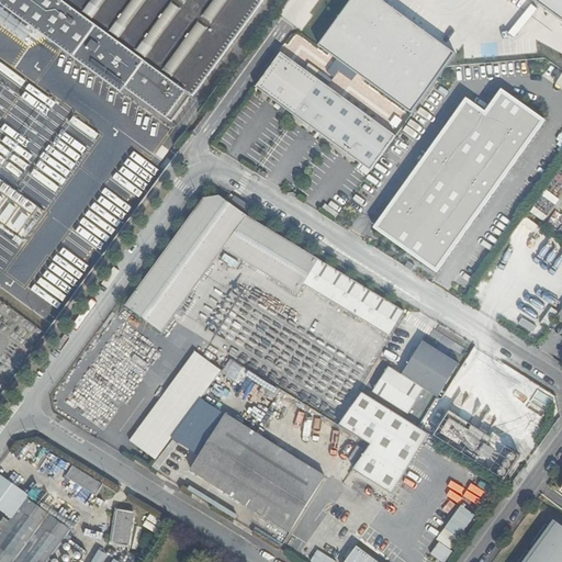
[(197,92),(263,0),(2,0),(122,90),(147,56),(197,92)]
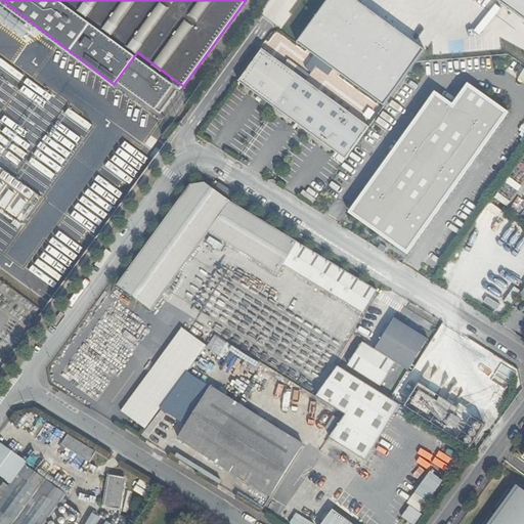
[(17,27),(24,18),(18,14),(12,22),(17,27)]
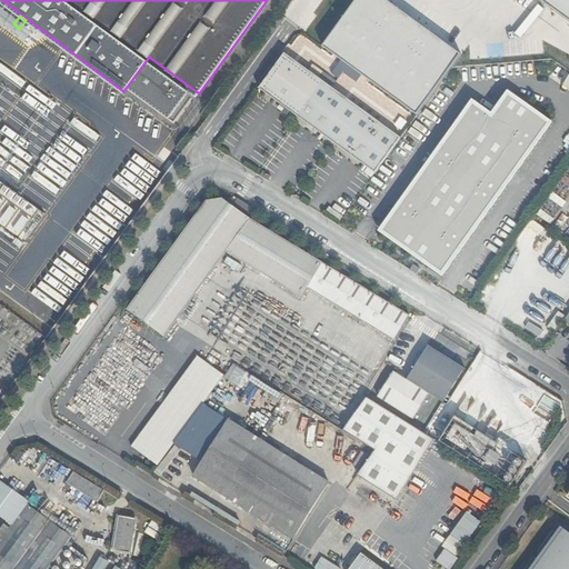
[(260,89),(377,170),(401,136),(286,53),(260,89)]
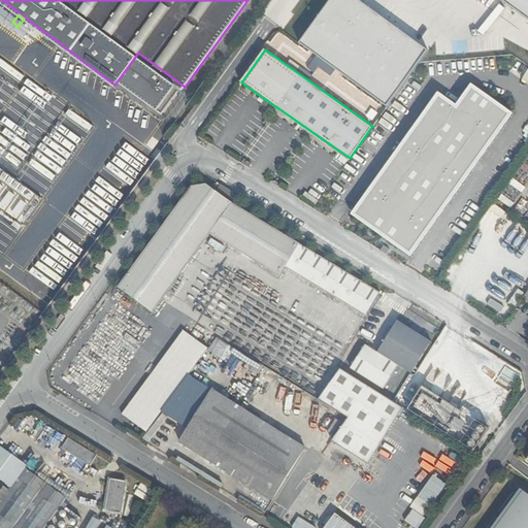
[(413,260),(515,116),(472,87),(458,107),(439,96),(352,218),(413,260)]
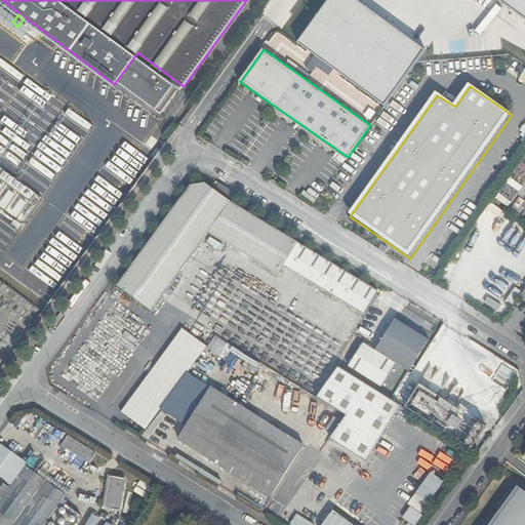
[(204,182),(191,182),(119,282),(153,306),(209,229),(279,271),(283,263),(363,311),(375,290),(237,205),(204,182)]
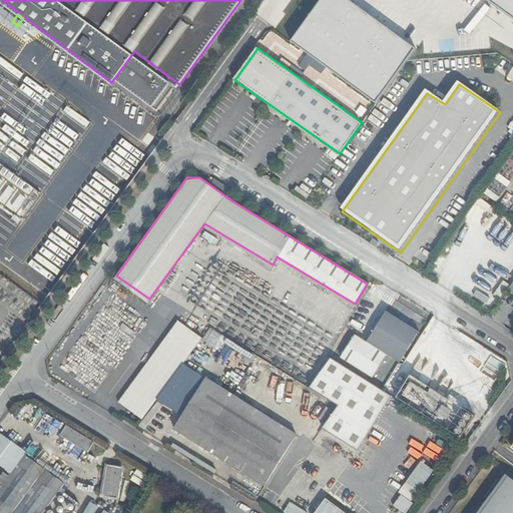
[(227,184),(214,177),(212,182),(224,190),(227,184)]
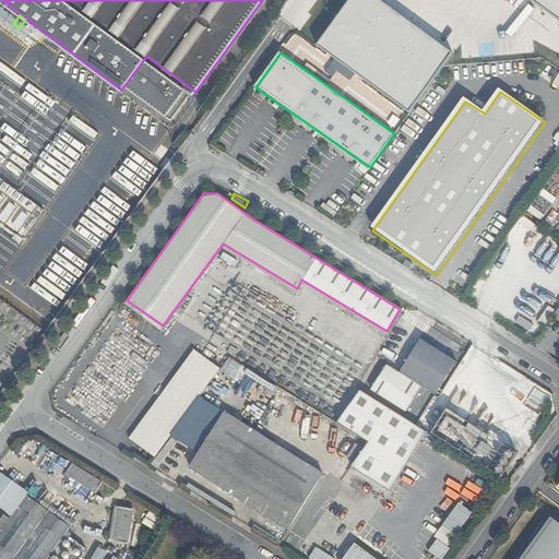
[(543,210),(532,206),(530,214),(545,218),(549,204),(544,203),(543,210)]
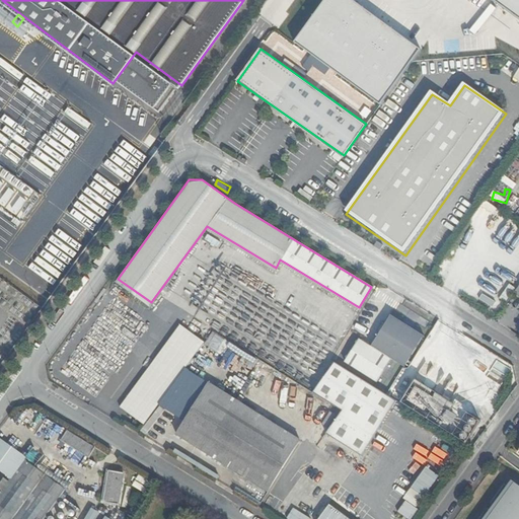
[(476,225),(496,231),(502,213),(494,210),(496,205),(485,202),(482,213),(480,213),(476,225)]
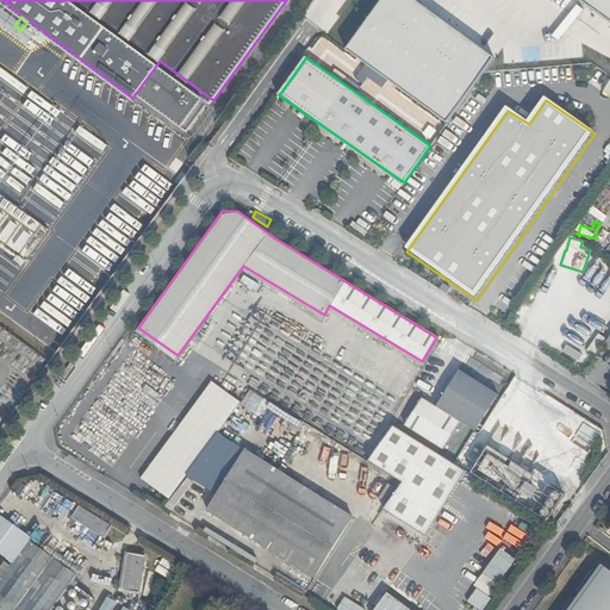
[(609,267),(603,261),(587,278),(609,298),(609,296),(609,267)]
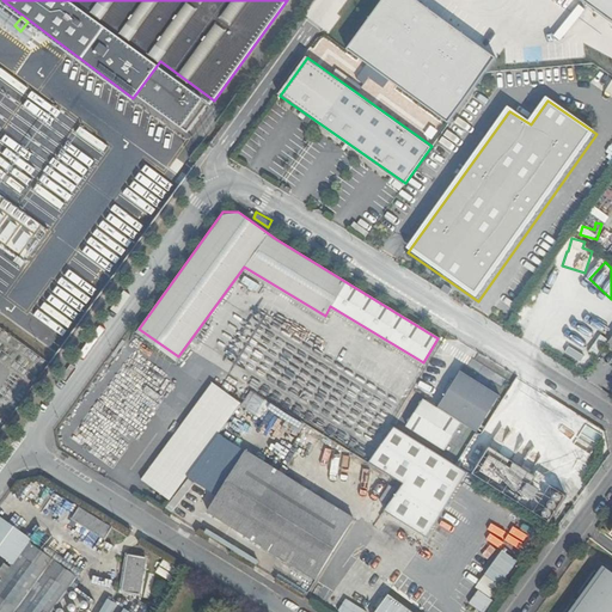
[(0,305),(35,328),(43,316),(53,322),(63,305),(0,263),(0,305)]
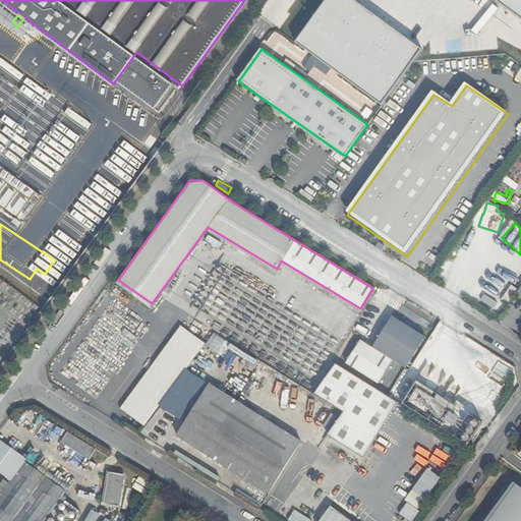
[(210,235),(207,240),(219,247),(222,242),(210,235)]
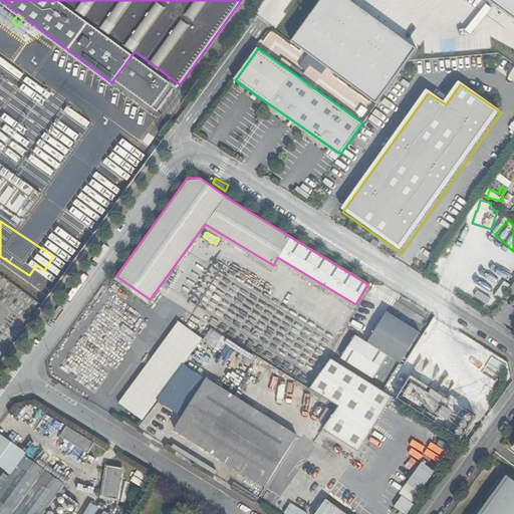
[(466,282),(462,288),(489,305),(493,299),(466,282)]
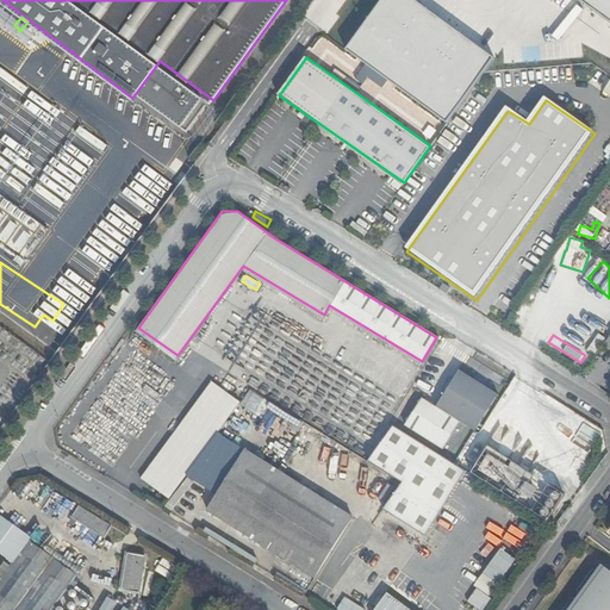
[(499,390),(459,366),(437,402),(477,427),(499,390)]
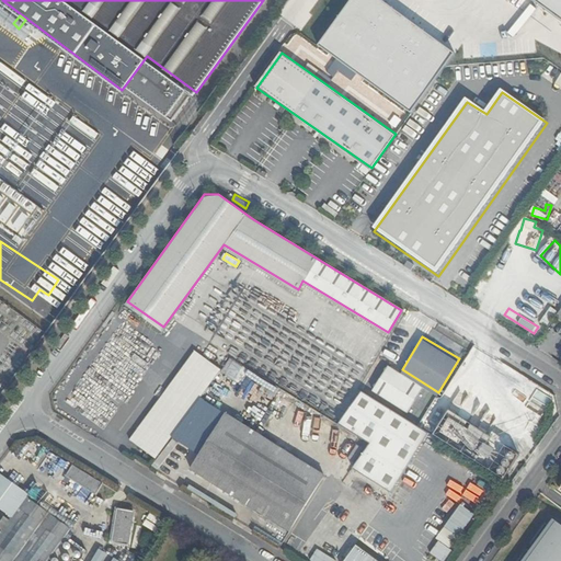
[(128,441),(156,460),(221,370),(194,352),(128,441)]
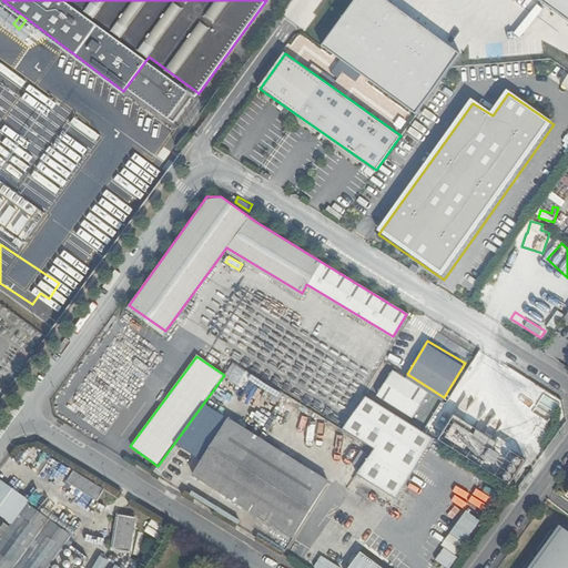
[(429,389),(393,367),(378,392),(415,414),(429,389)]
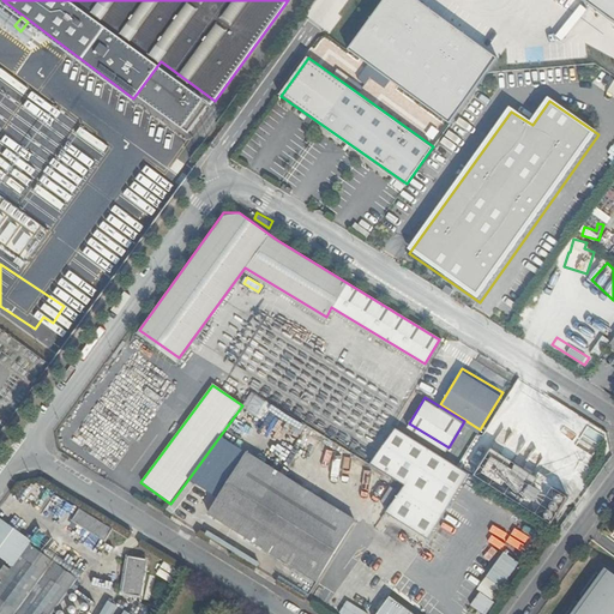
[(120,452),(122,453),(142,427),(124,415),(127,410),(118,404),(116,405),(108,401),(98,414),(115,425),(106,439),(97,433),(98,432),(90,426),(85,422),(67,447),(108,476),(113,470),(108,468),(120,452)]
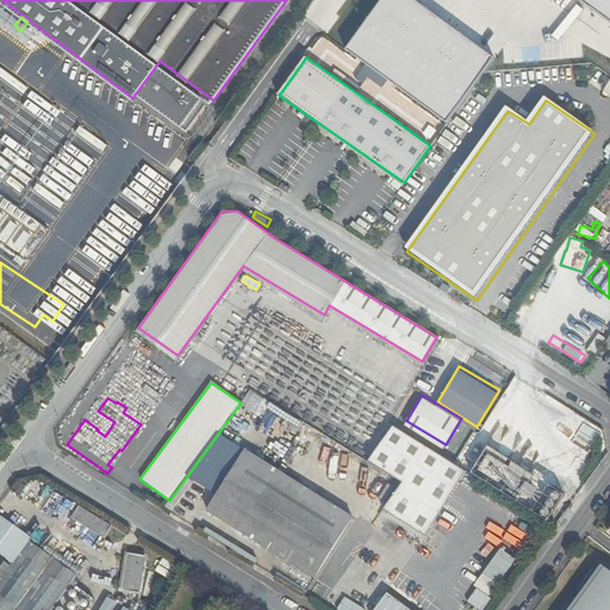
[(114,422),(98,411),(89,423),(98,429),(97,430),(105,436),(114,422)]
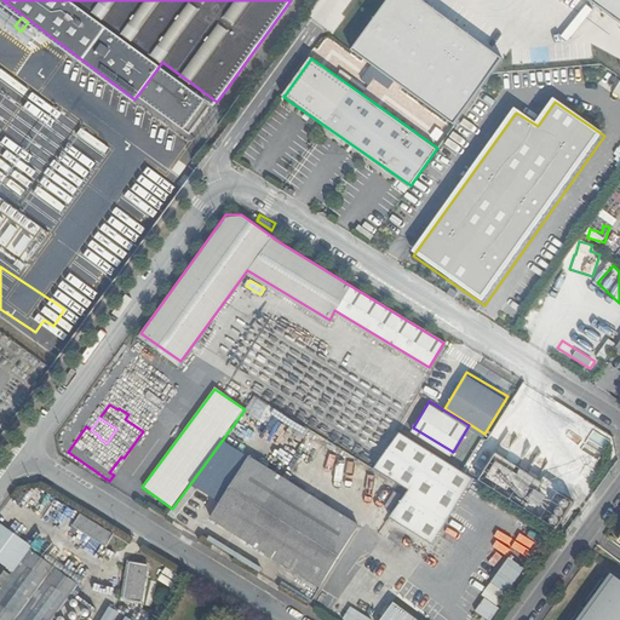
[(460,469),(399,430),(373,468),(409,491),(394,514),(406,520),(402,524),(435,543),(476,478),(460,469)]
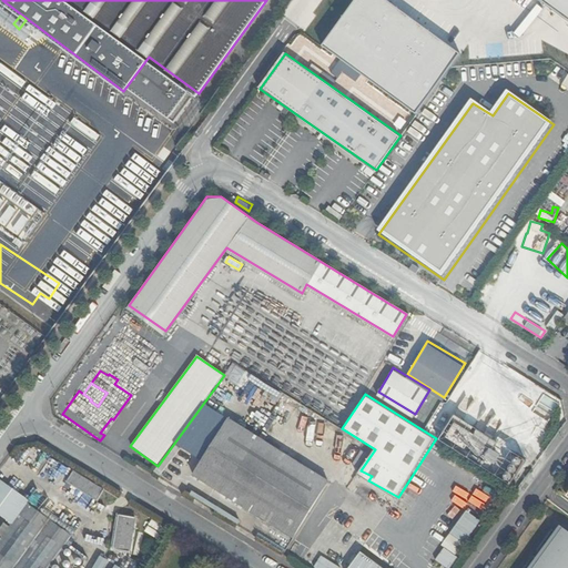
[(540,396),(538,414),(554,416),(557,398),(540,396)]
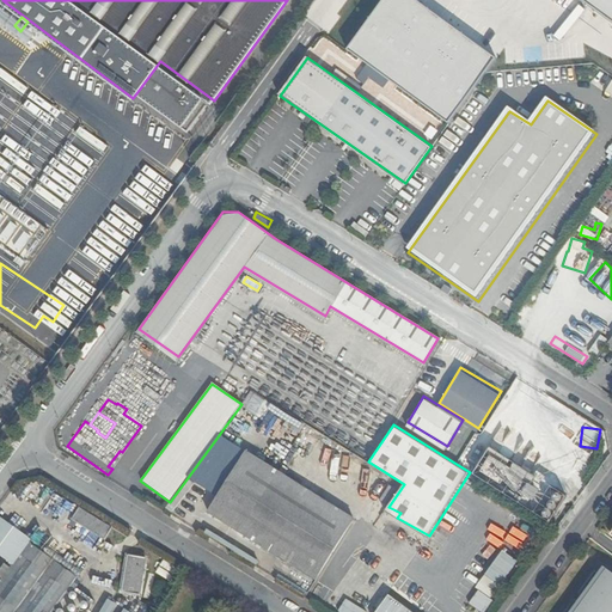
[(571,496),(495,448),(478,473),(555,521),(571,496)]
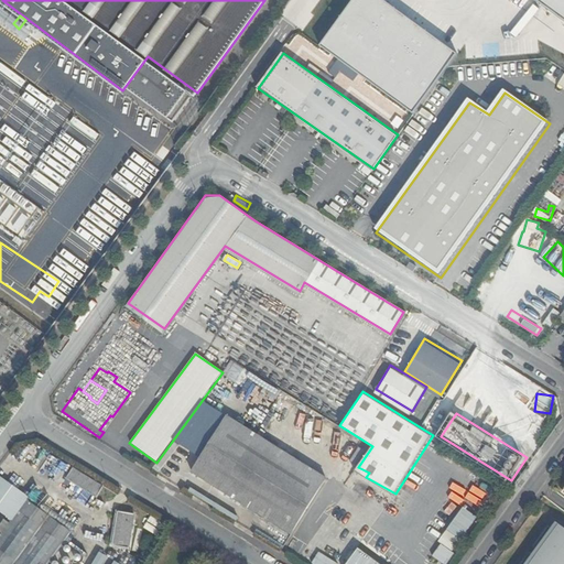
[(114,418),(112,416),(110,415),(99,430),(104,432),(114,418)]
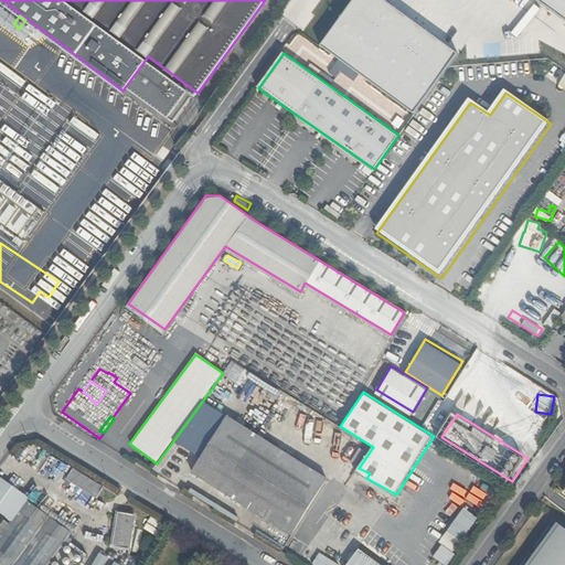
[(327,477),(228,416),(194,472),(294,532),(327,477)]
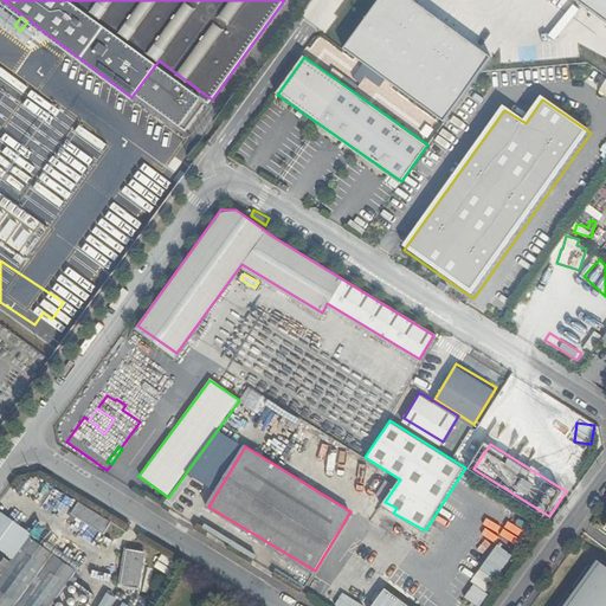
[(64,515),(75,498),(49,483),(39,501),(64,515)]
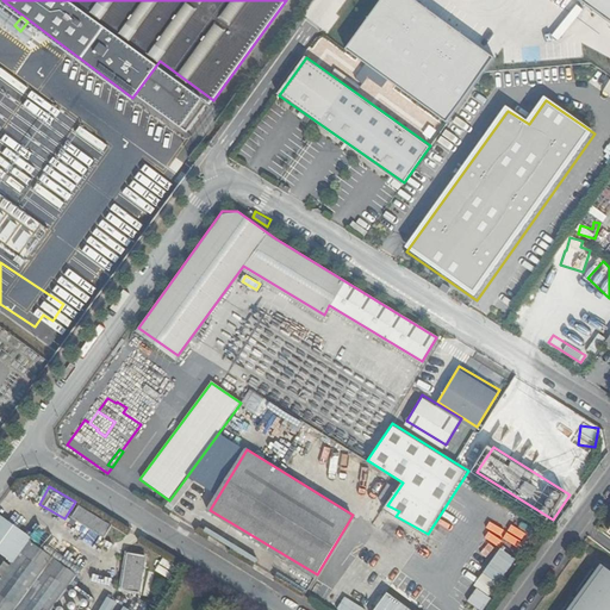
[(111,527),(79,506),(72,516),(105,536),(111,527)]
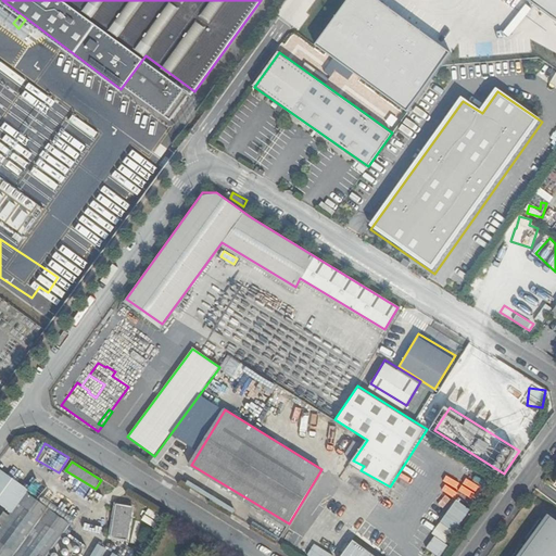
[(0,527),(0,555),(46,555),(70,523),(26,492),(0,527)]
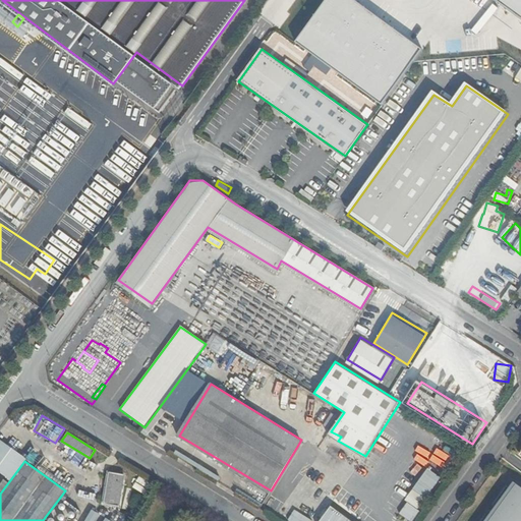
[(440,476),(427,467),(412,487),(425,497),(440,476)]
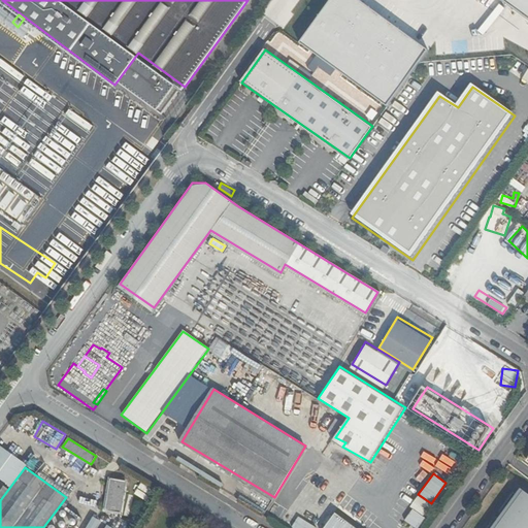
[(122,512),(126,480),(112,477),(112,475),(110,475),(106,510),(108,512),(108,509),(122,512)]
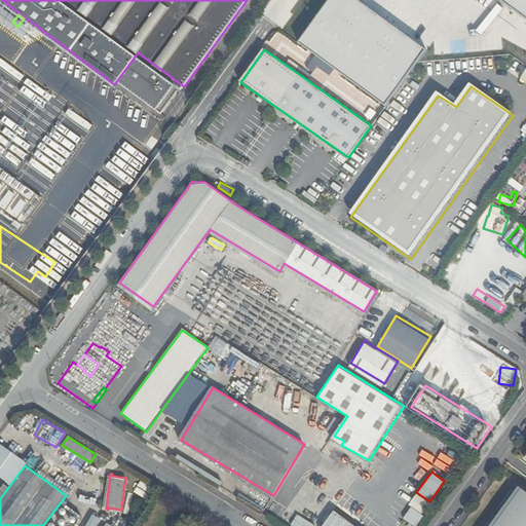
[(525,525),(525,497),(520,493),(516,498),(510,493),(495,514),(501,518),(498,522),(492,518),(486,525),(525,525)]
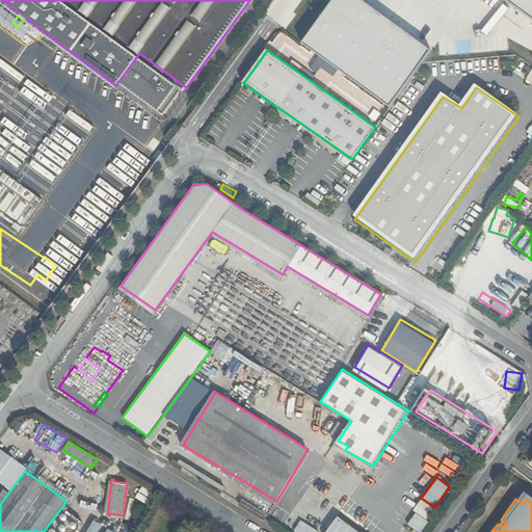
[(420,531),(428,522),(416,511),(406,523),(413,528),(411,530),(414,531),(416,530),(418,531),(420,531)]
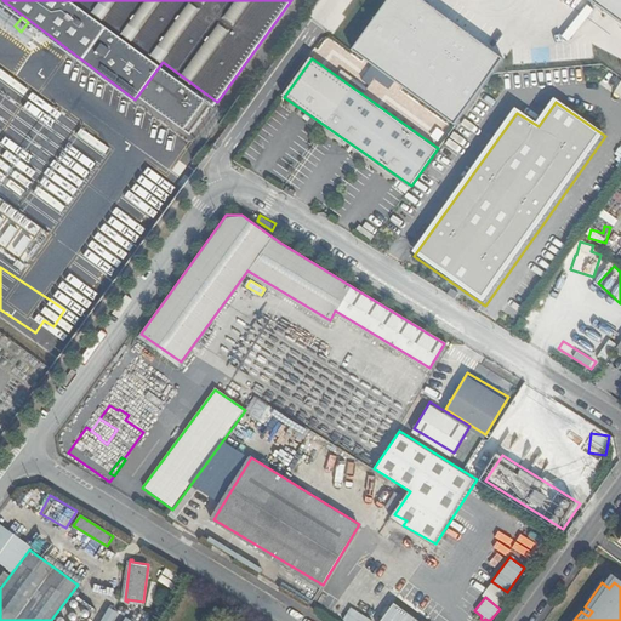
[(415,620),(393,607),(381,620),(415,620)]
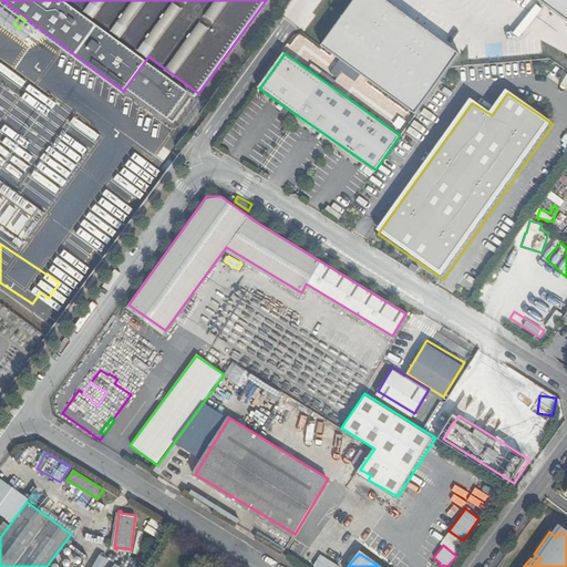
[(100,555),(94,566),(105,566),(110,559),(100,555)]
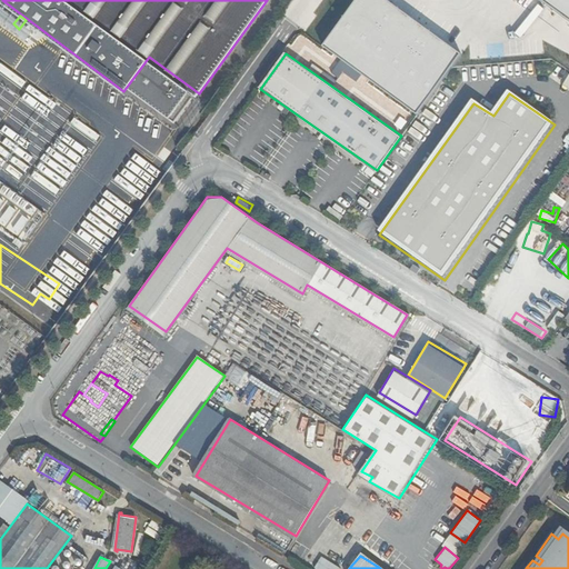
[(321,558),(316,568),(342,568),(343,568),(321,558)]
